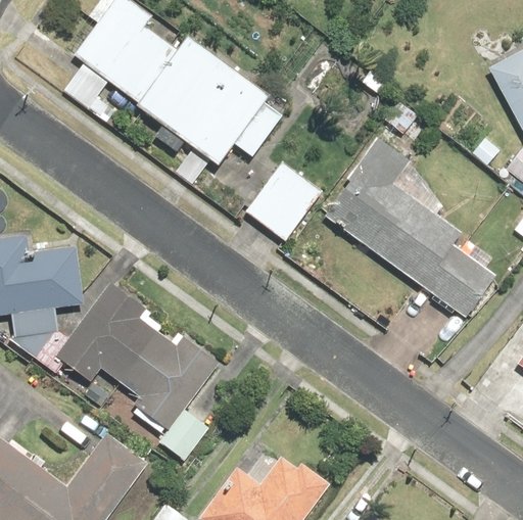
[(268,95),(185,39),(177,51),(142,28),(151,14),(130,0),(99,0),(89,15),(98,21),(78,51),(88,57),(66,89),(90,105),(107,80),(140,102),(137,108),(220,164),(234,143),(251,155),(278,115),(262,104),(268,95)]
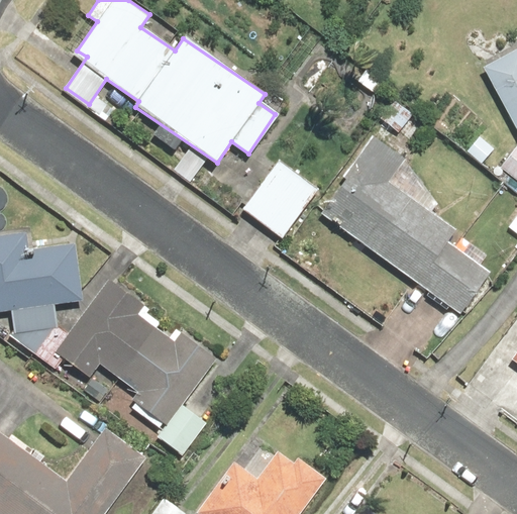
[(516,41),(482,61),(516,128),(516,41)]
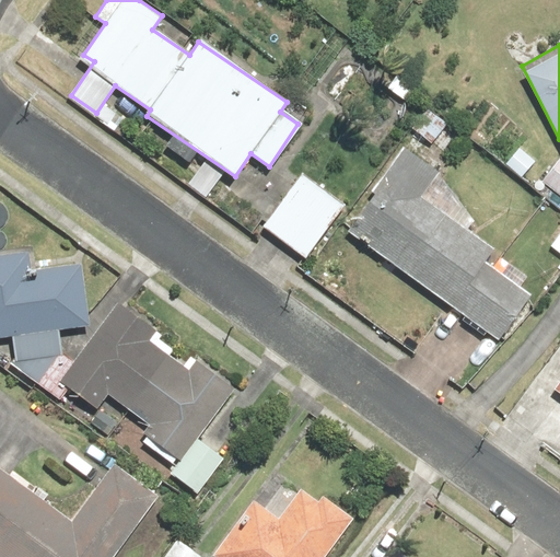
[(451,120),(430,103),(409,128),(430,146),(451,120)]
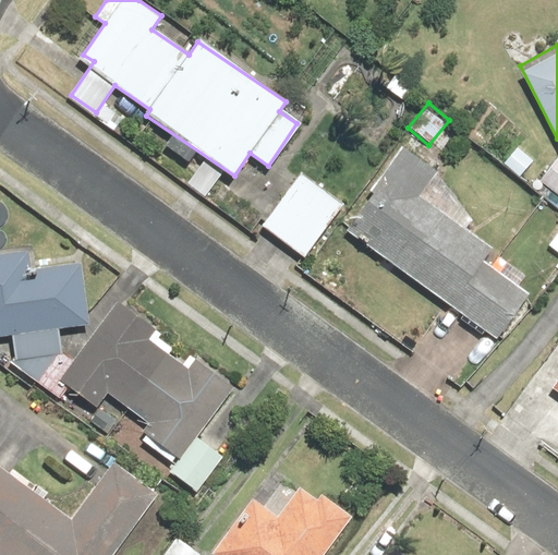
[(535,158),(517,141),(499,160),(518,178),(535,158)]
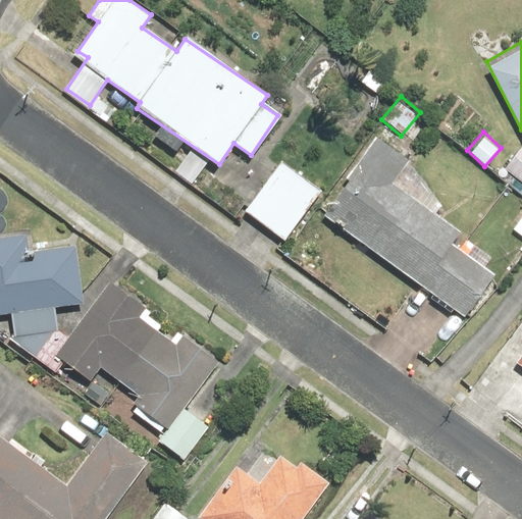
[(379,138),(323,213),(464,318),(494,276),(450,244),(458,232),(393,184),(410,161),(379,138)]
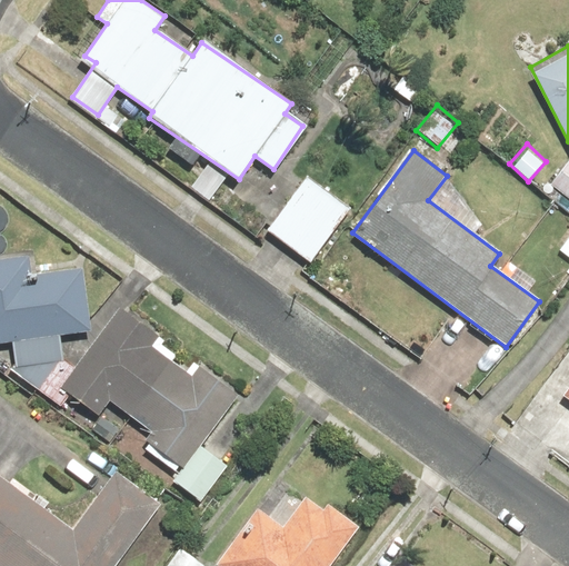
[(568,158),(550,182),(568,197),(568,158)]
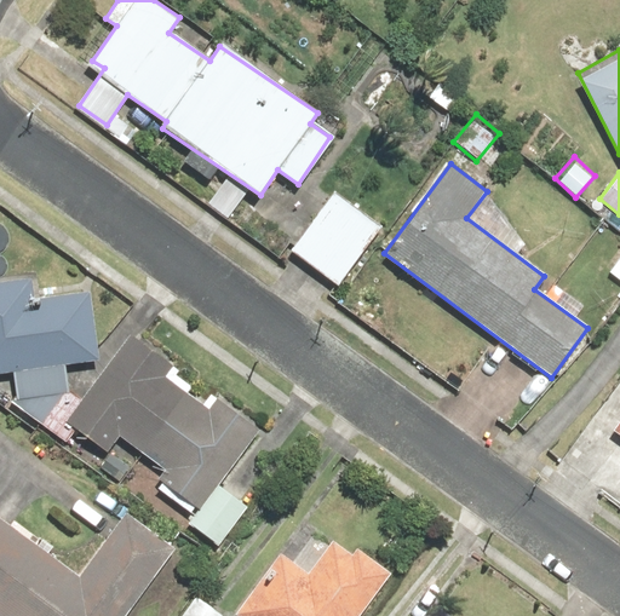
[(380,226),(332,193),(291,251),(339,285),(380,226)]
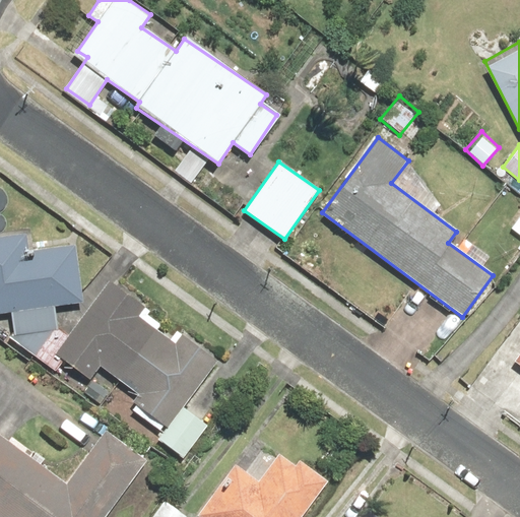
[(26,235),(0,237),(0,314),(10,313),(12,335),(58,330),(55,305),(82,302),(75,243),(28,249),(26,235)]
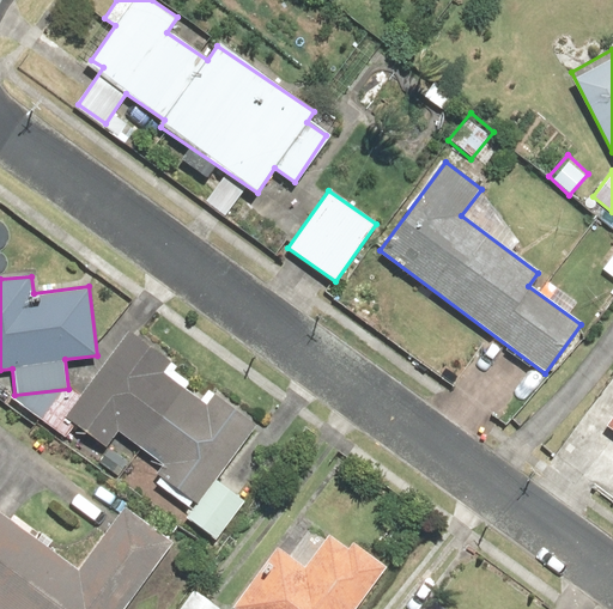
[(246,499),(217,480),(256,422),(216,394),(210,405),(163,372),(173,358),(129,328),(66,419),(105,448),(119,428),(167,462),(155,480),(196,509),(189,519),(217,540),(246,499)]
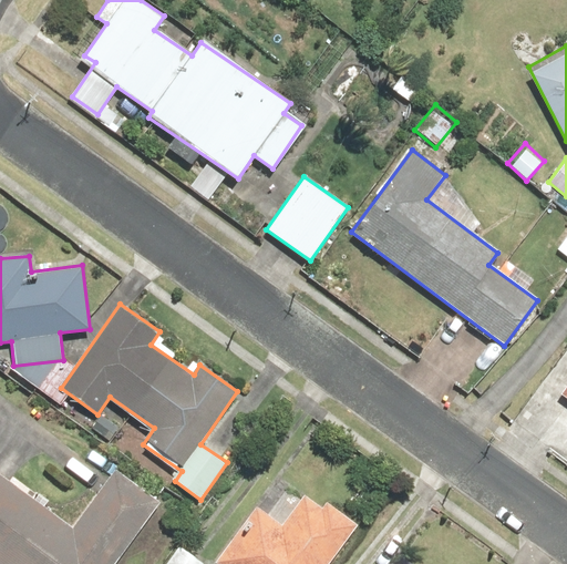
[(0,563),(113,563),(161,502),(116,469),(71,529),(0,474),(0,563)]
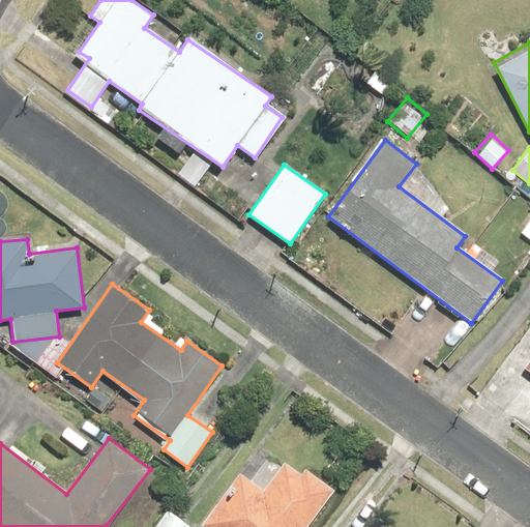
[(237,472),(200,525),(203,526),(305,526),(333,488),(306,469),(303,474),(283,460),(262,490),(237,472)]
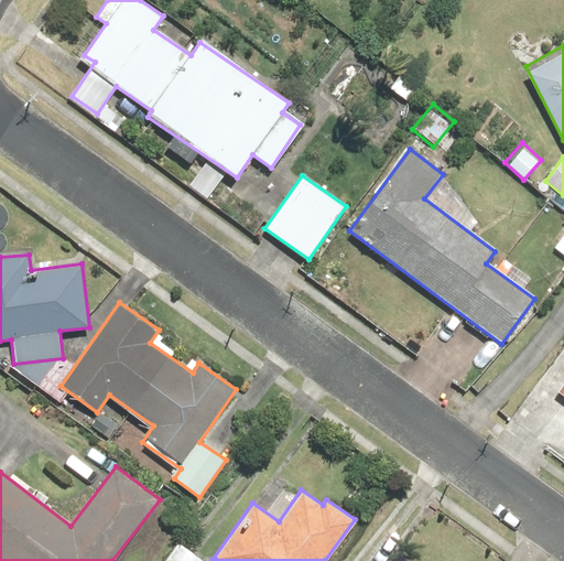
[(203,560),(179,542),(163,560),(203,560)]
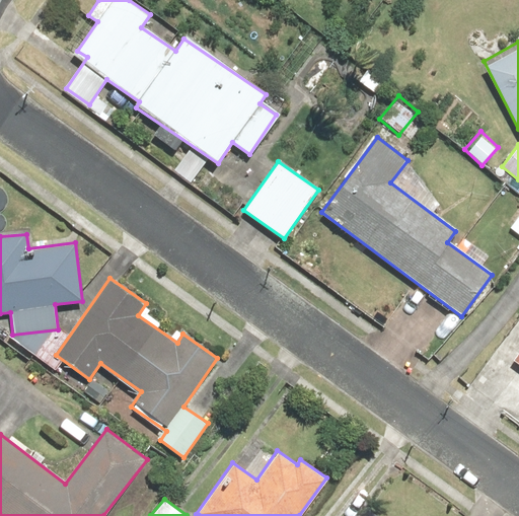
All buildings are outlined.
